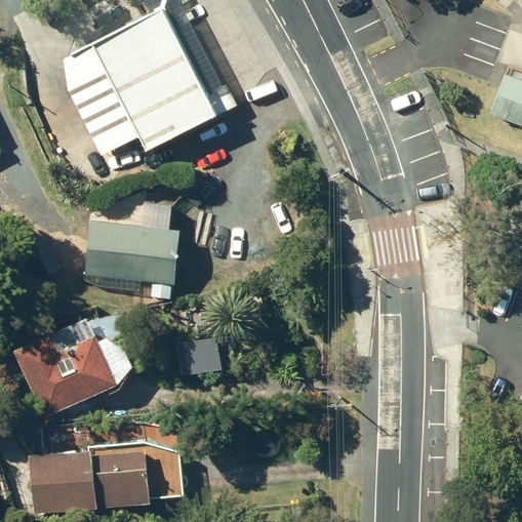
[(162,10),(63,59),(70,95),(97,147),(84,154),(95,173),(144,148),(146,152),(214,116),(162,10)]
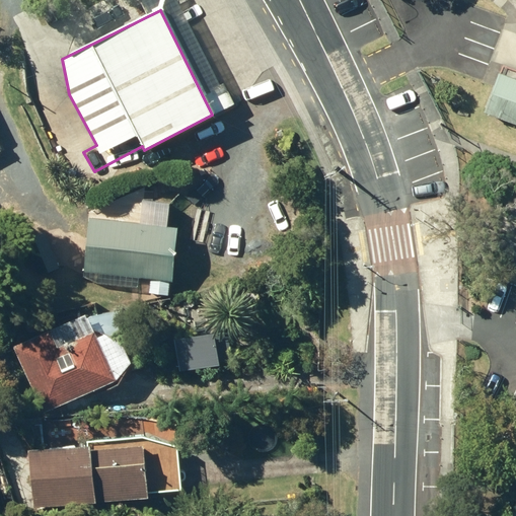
[(484,113),(515,124),(515,78),(499,72),(484,113)]
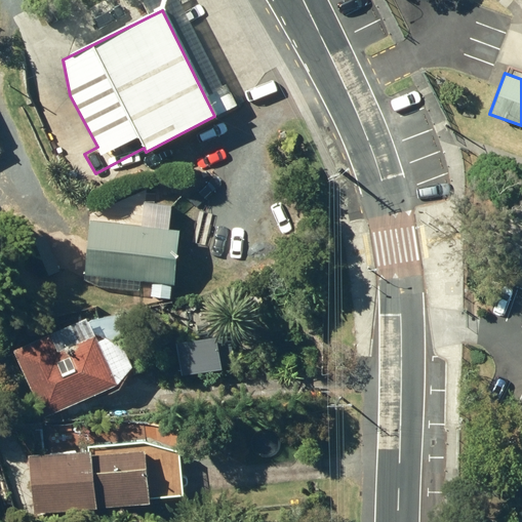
[(151,281),(170,284),(174,284),(178,231),(90,218),(83,284),(137,289),(138,280),(151,281)]
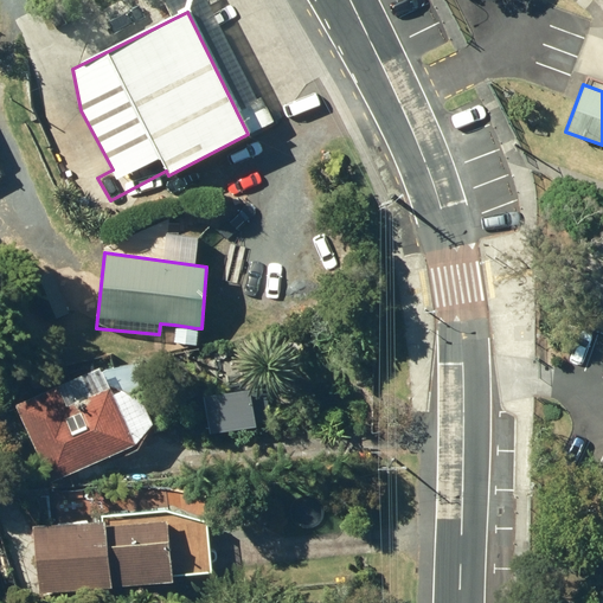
[(174,325),(173,341),(197,342),(197,328),(174,325)]
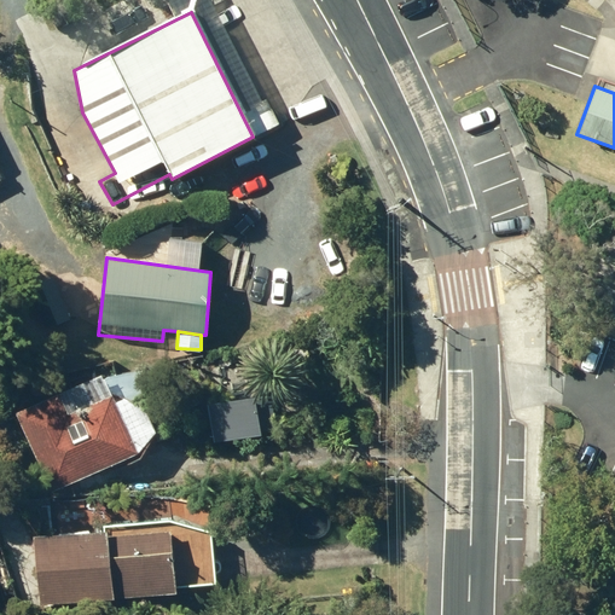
[(68,415),(30,430),(56,488),(139,452),(102,375),(58,393),(68,415)]
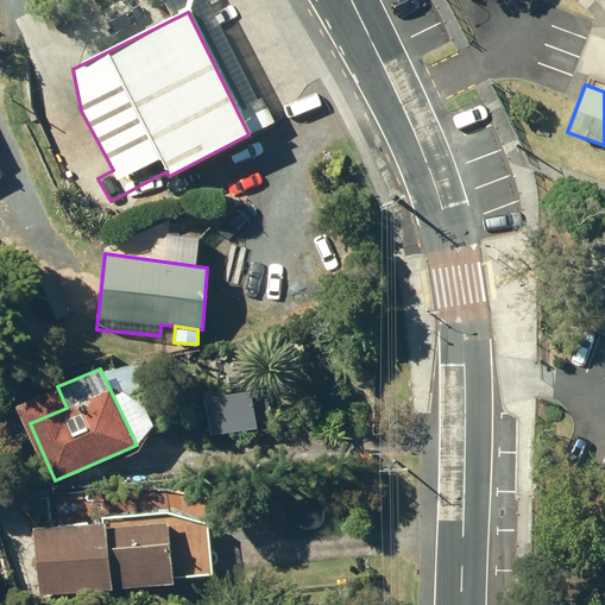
[(36,593),(112,588),(172,585),(174,578),(213,575),(207,523),(166,511),(101,512),(101,521),(32,524),(36,593)]
